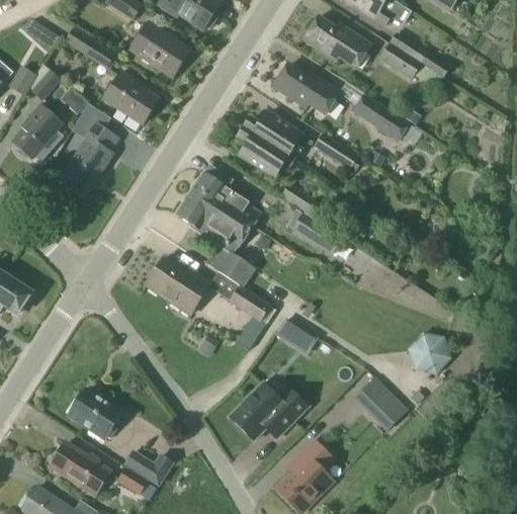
[(108,0),(107,2),(133,18),(142,5),(134,0),(108,0)]
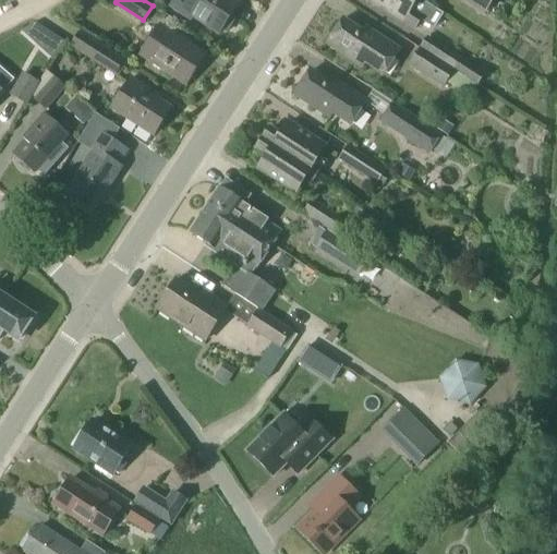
[(173,0),(171,4),(191,17),(193,14),(219,32),(221,27),(226,31),(234,16),(230,14),(238,2),(234,0),(173,0)]
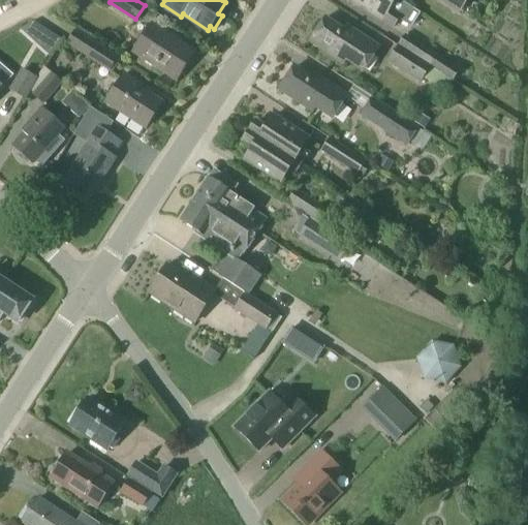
[(360,0),(370,6),(368,9),(394,25),(401,13),(404,17),(411,5),(403,0),(360,0)]
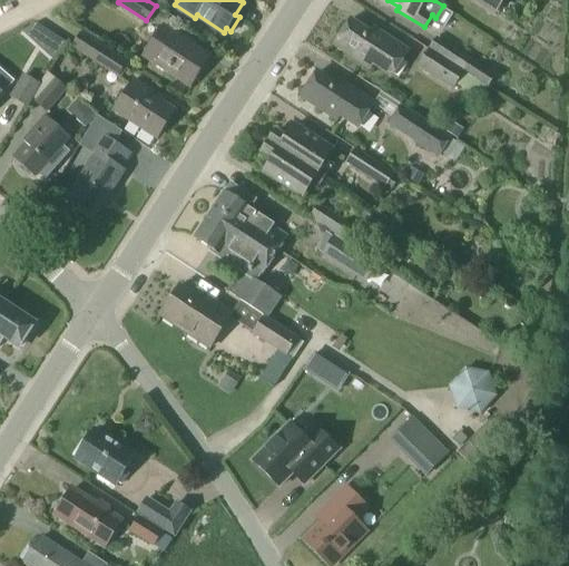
[(41,7),(32,20),(52,33),(61,21),(41,7)]
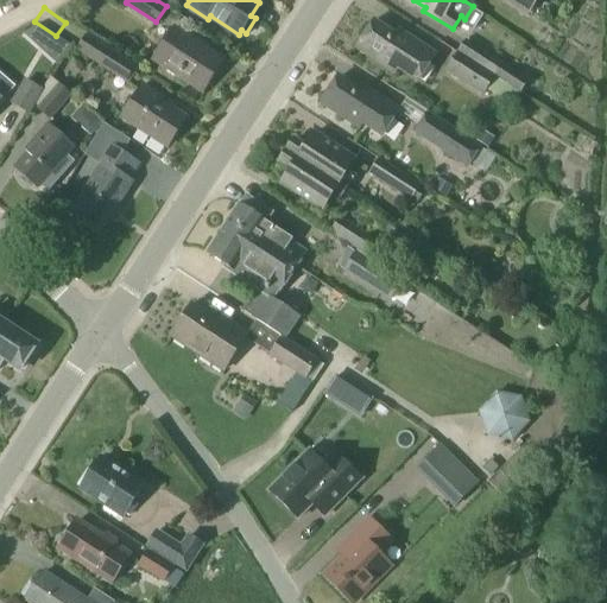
[(374,19),(358,45),(396,69),(398,65),(418,77),(435,52),(406,33),(403,38),(374,19)]
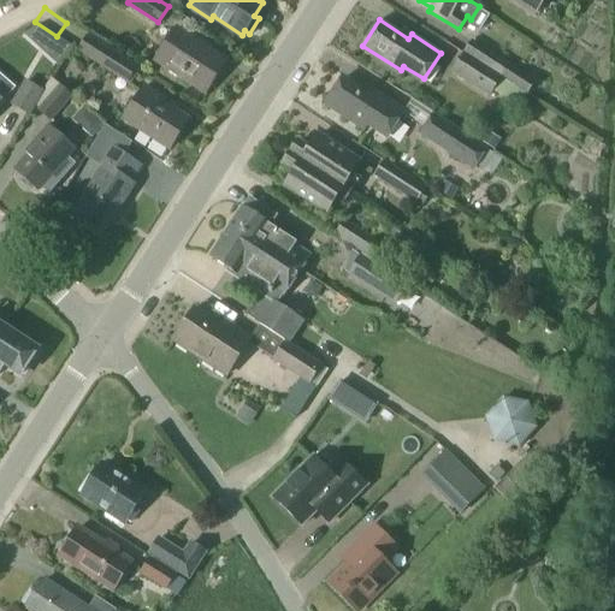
[(177,27),(155,59),(205,92),(226,59),(177,27)]
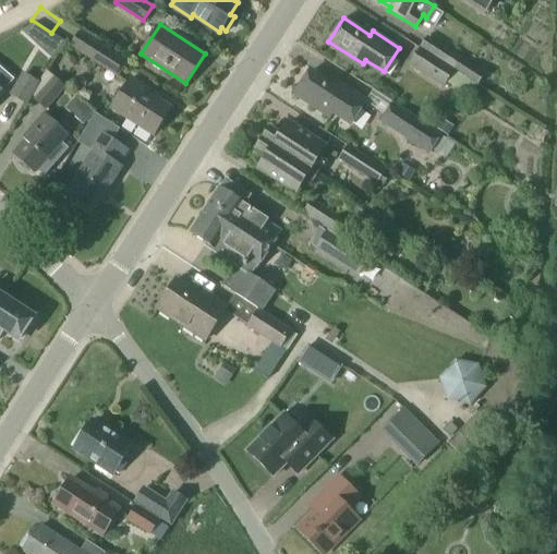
[(421,46),(453,68),(477,84),(485,72),(428,35),(421,46)]
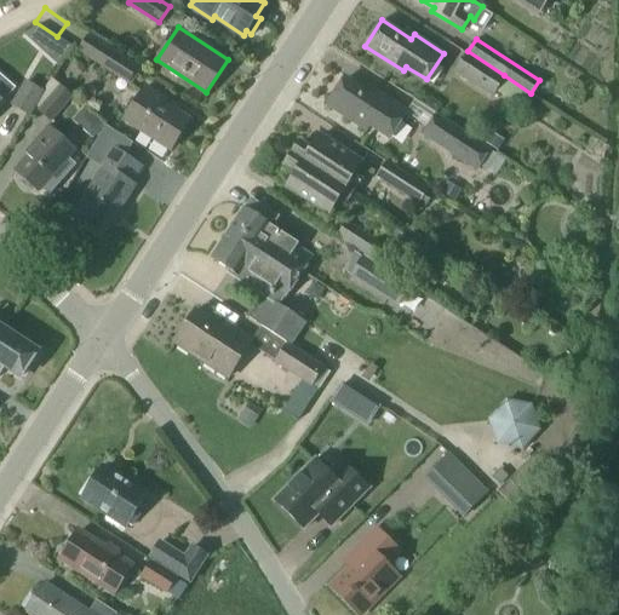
[(107,46),(97,61),(127,81),(137,65),(107,46)]
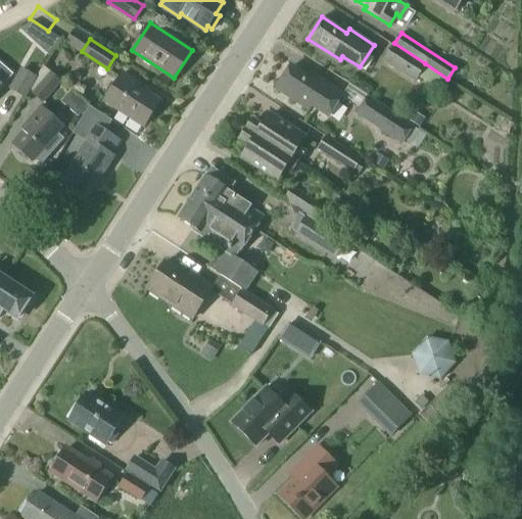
[(425,63),(394,43),(384,58),(415,79),(425,63)]
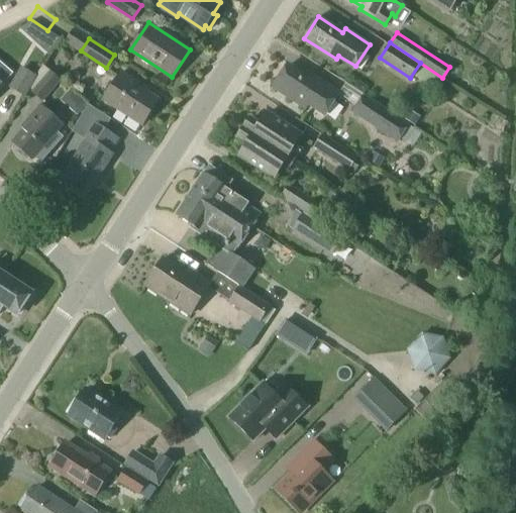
[(0,87),(13,73),(0,60),(0,87)]
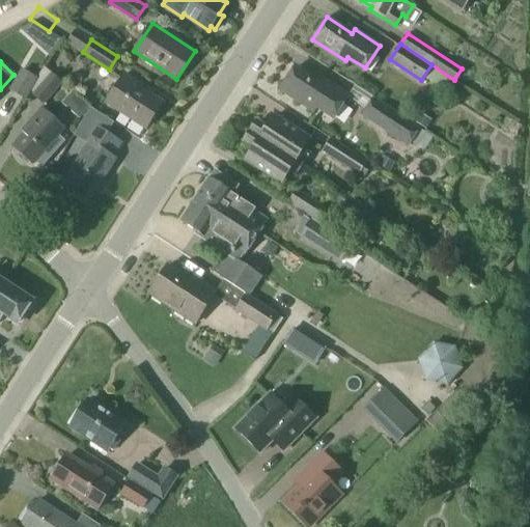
[(295,65),(280,87),(313,109),(315,105),(334,116),(349,93),(323,78),(321,81),(295,65)]
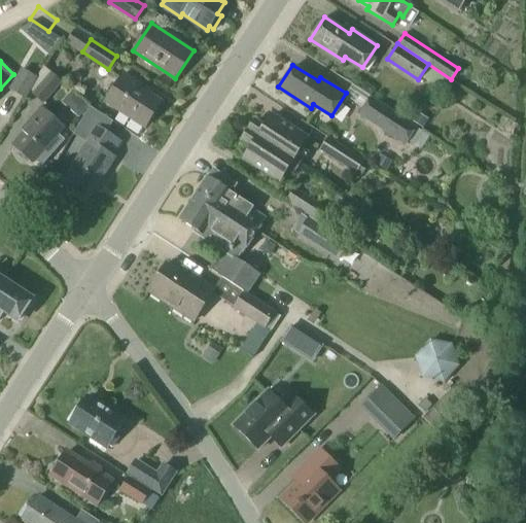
[(36,76),(23,68),(11,88),(26,96),(37,76),(36,76)]
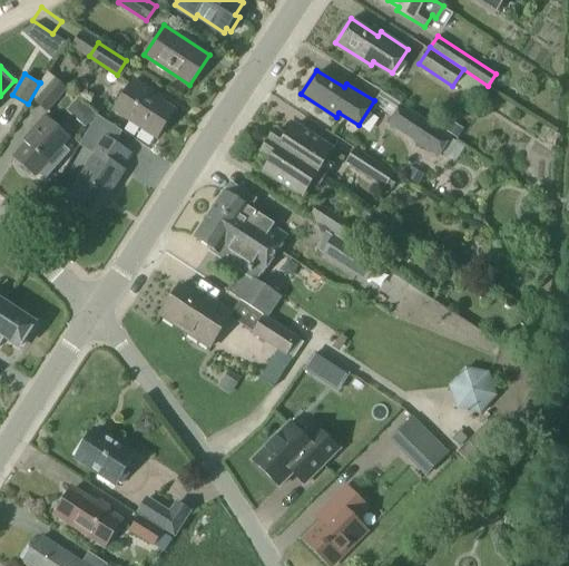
[(36,100),(47,110),(67,88),(56,78),(36,100)]
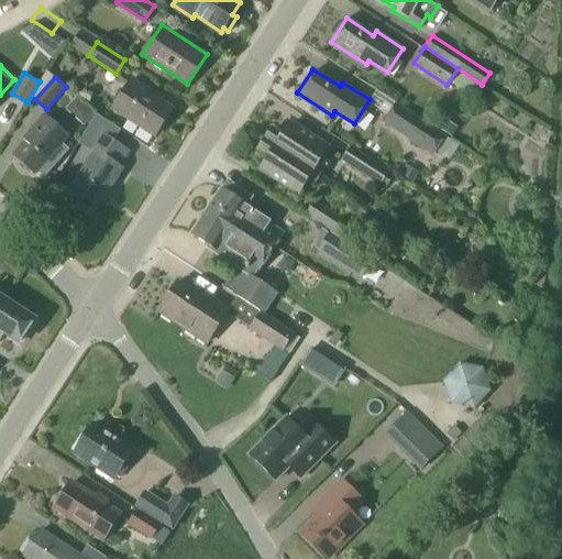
[(132,78),(112,108),(154,134),(173,107),(158,98),(161,96),(132,78)]
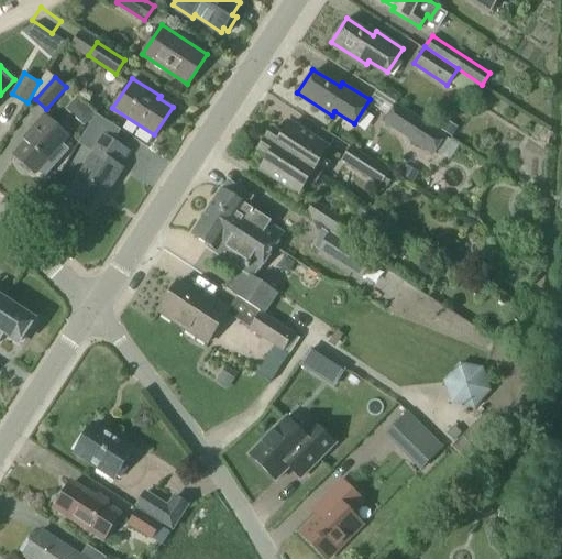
[(76,91),(65,105),(83,120),(94,108),(76,91)]
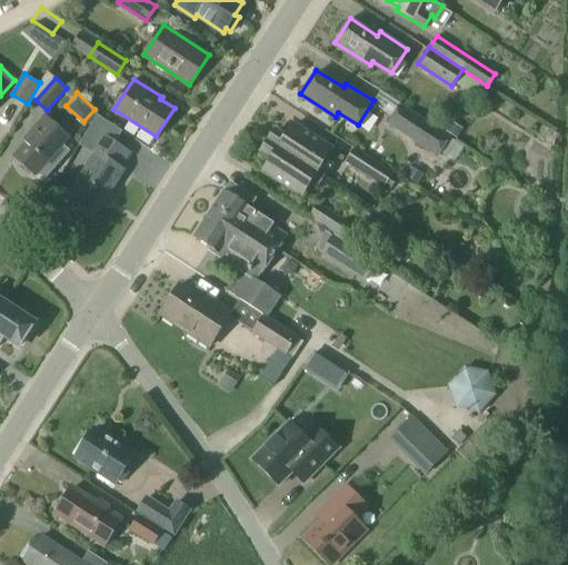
[(399,98),(386,117),(438,151),(452,130),(399,98)]
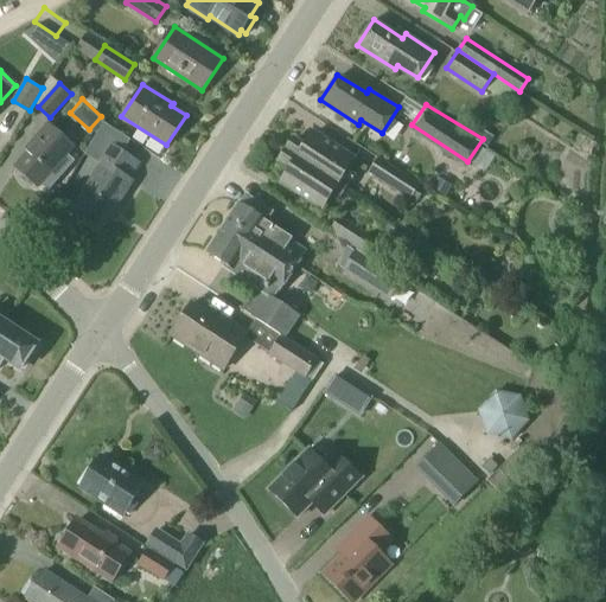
[(16,166),(18,168),(18,177),(26,183),(33,181),(38,186),(74,146),(48,122),(32,141),(36,143),(16,166)]
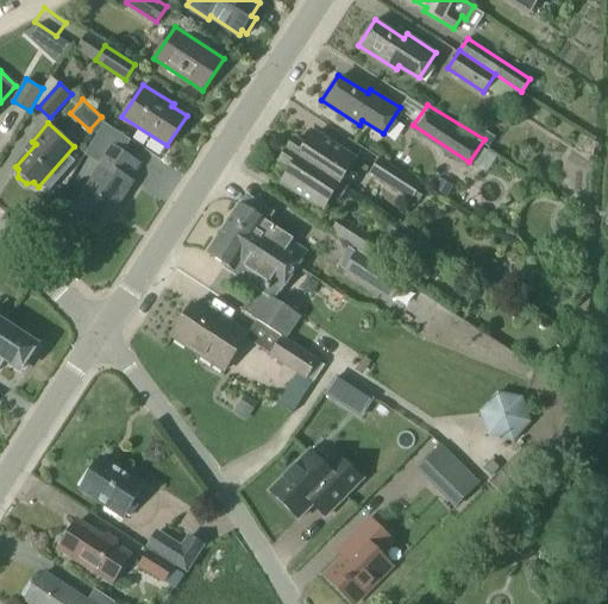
[(295,138),(287,149),(348,188),(355,177),(345,170),(355,157),(315,131),(306,145),(295,138)]
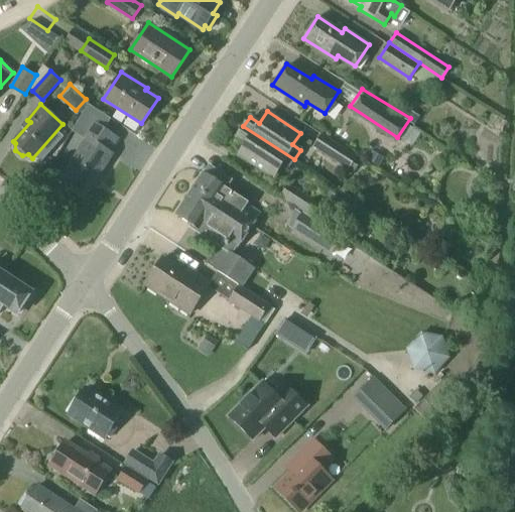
[(83,136),(87,139),(58,181),(84,198),(113,154),(110,152),(118,138),(93,121),(83,136)]
